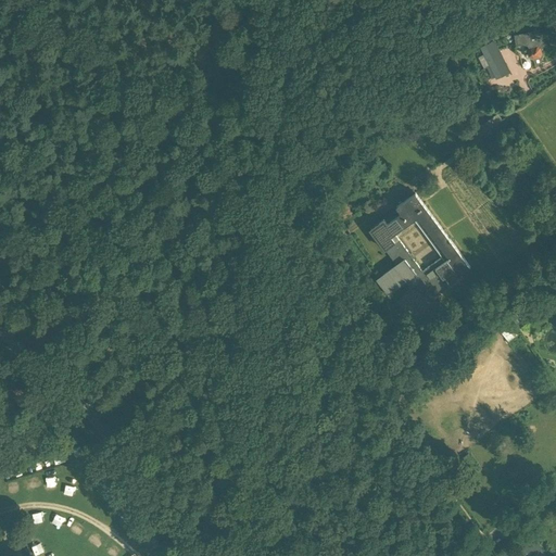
[(527,46),(529,49),(527,51),(528,57),(534,59),(535,65),(542,64),(541,58),(543,54),(541,47),(543,42),(540,29),(515,36),(517,46),(522,45),(527,46)]
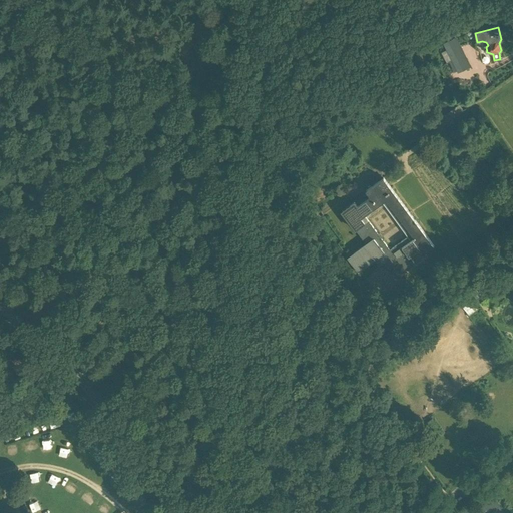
[(454,38),(444,43),(458,72),(469,67),(454,38)]
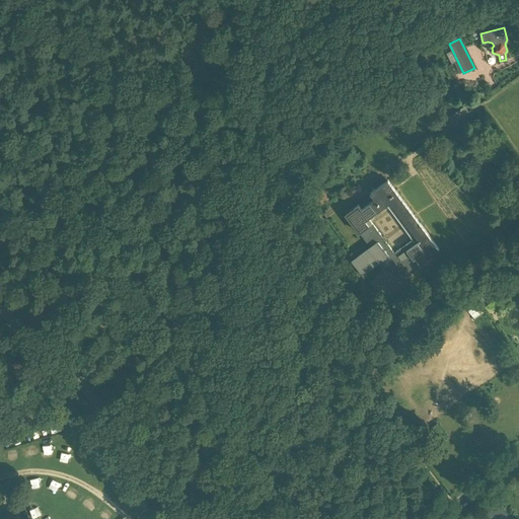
[(499,86),(490,92),(491,95),(501,88),(499,86)]
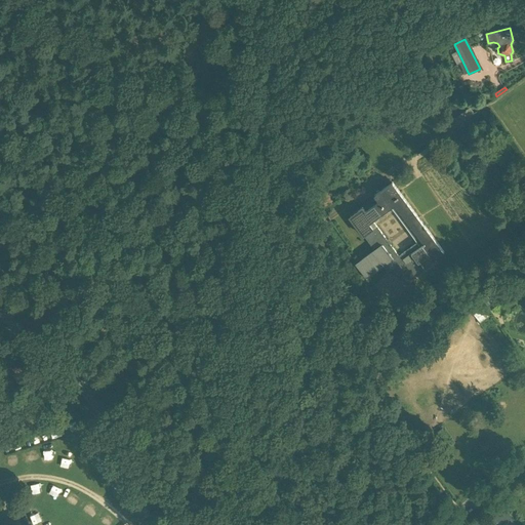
[(494,164),(492,171),(500,173),(502,167),(494,164)]
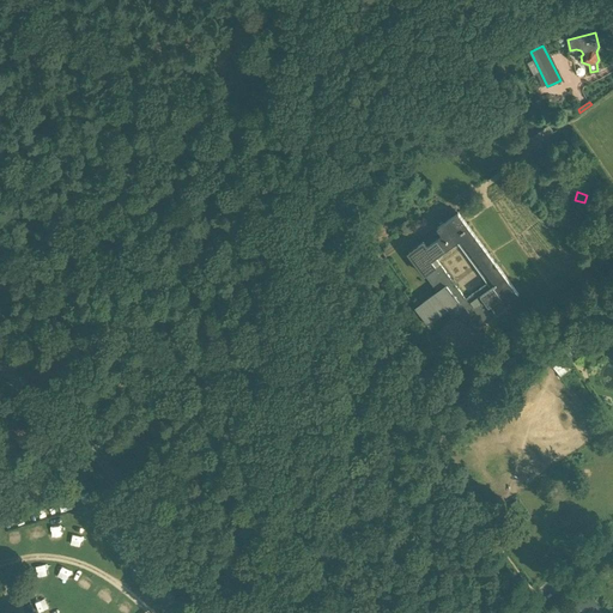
[(429,326),(448,311),(453,319),(463,311),(475,328),(478,326),(495,314),(490,307),(499,299),(504,305),(519,293),(459,212),(437,228),(439,230),(408,253),(437,292),(416,308),(429,326)]
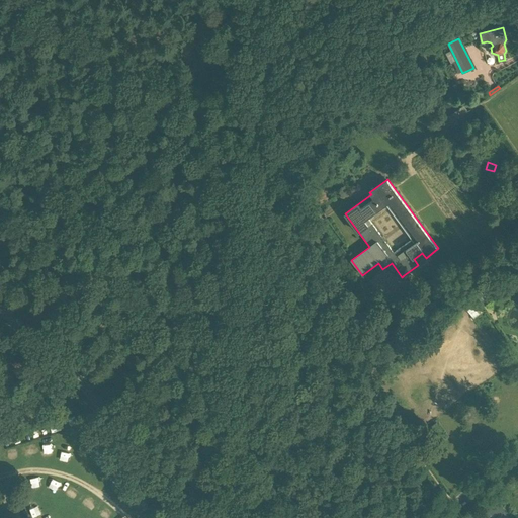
[(487,295),(482,288),(475,294),(481,300),(487,295)]
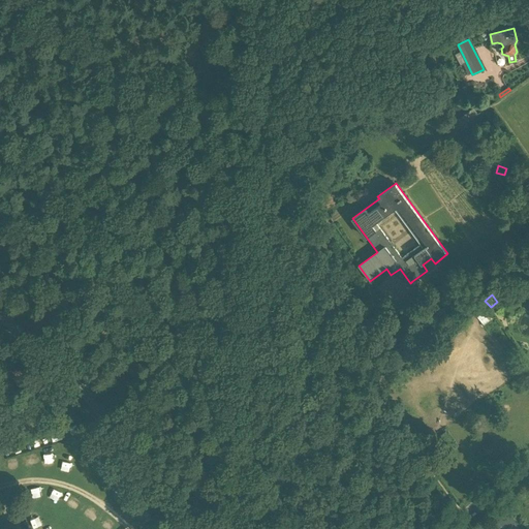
[(483,302),(476,307),(471,311),(483,325),(494,317),(483,302)]
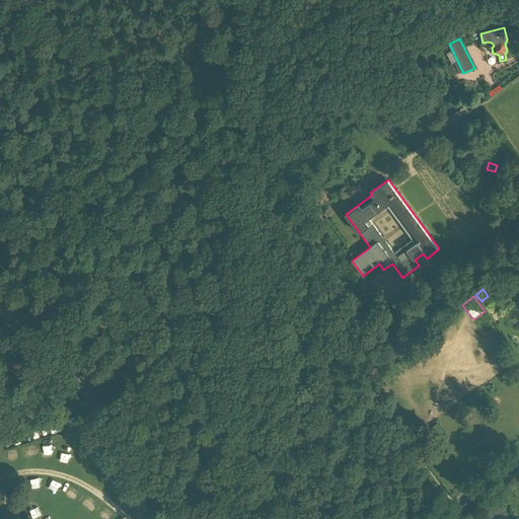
[(439,436),(444,433),(438,424),(433,427),(439,436)]
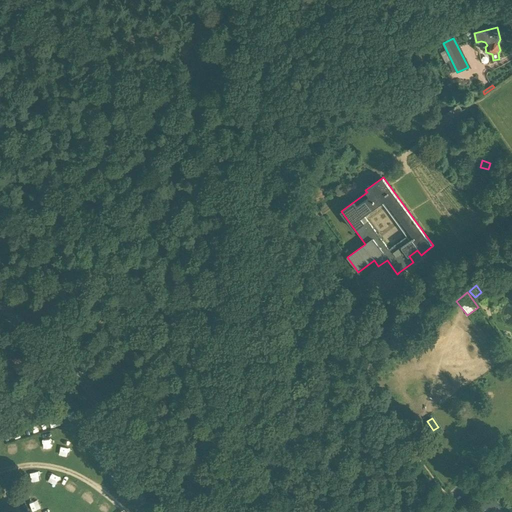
[(32,451),(35,441),(24,438),(21,448),(32,451)]
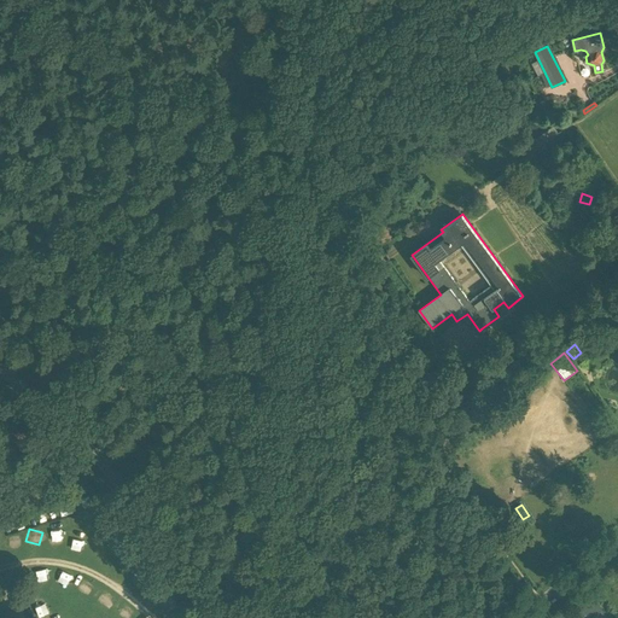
[(70,536),(66,546),(77,551),(81,541),(70,536)]
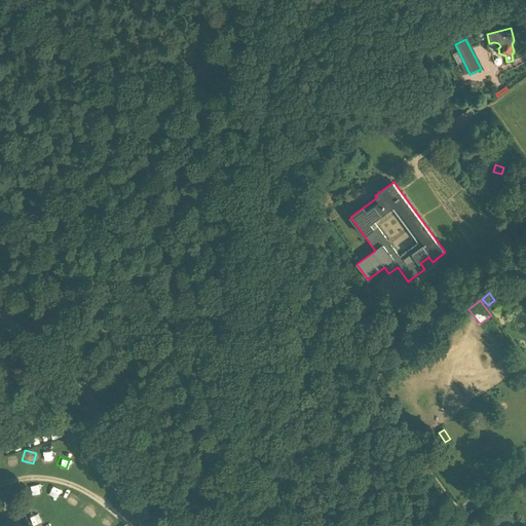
[(47,494),(58,497),(61,488),(50,485),(47,494)]
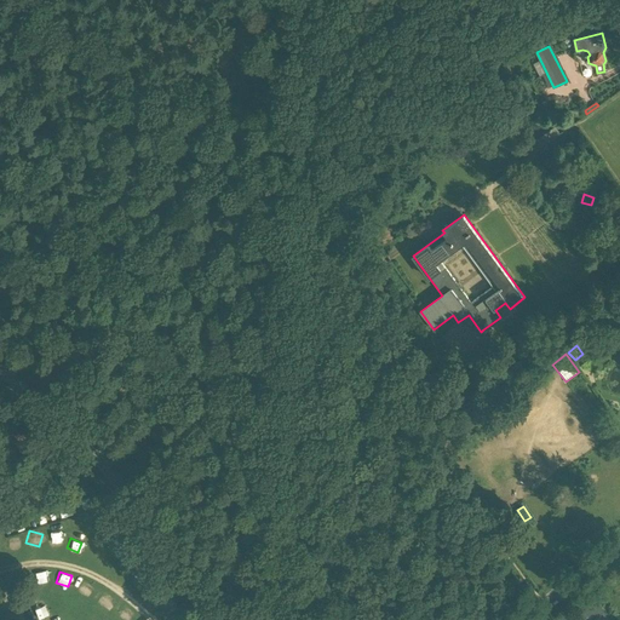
[(82,581),(78,592),(90,598),(95,586),(82,581)]
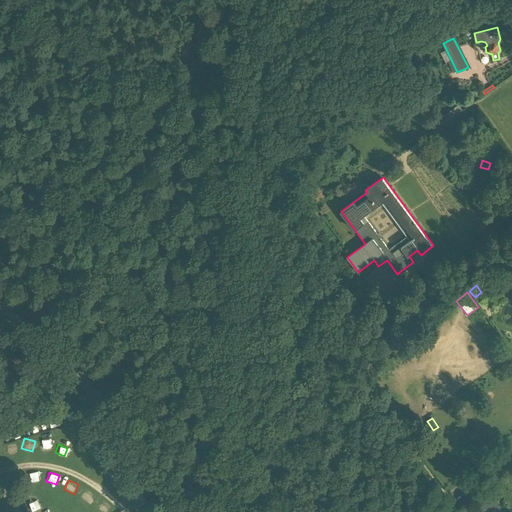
[(85,489),(81,497),(92,503),(96,495),(85,489)]
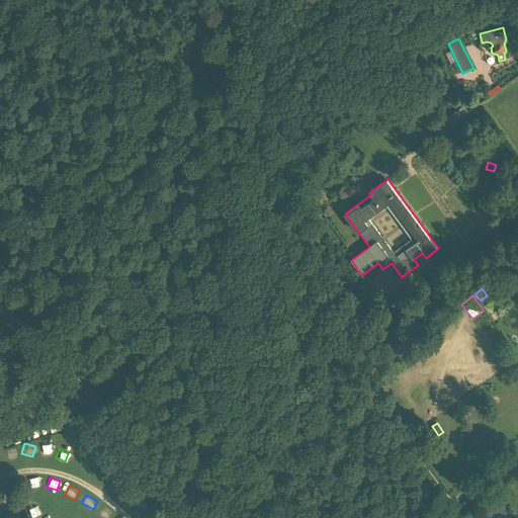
[(512,517),(498,501),(485,512),(489,517),(512,517)]
